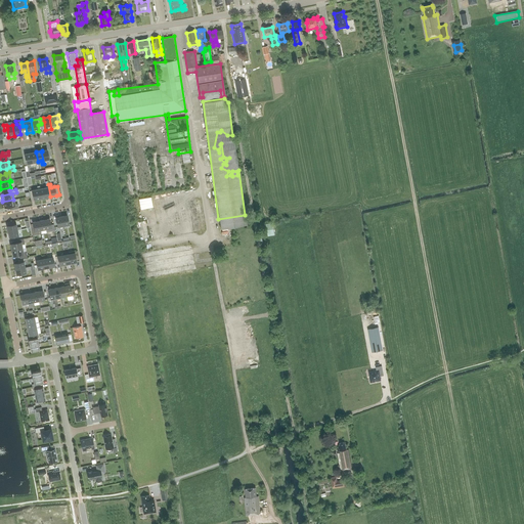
[(38,189),(29,191),(31,200),(34,200),(34,201),(40,199),(38,189)]
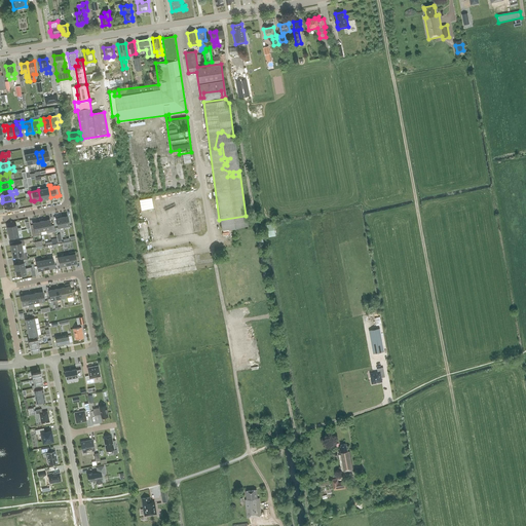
[(2,202),(3,205),(4,209),(11,208),(12,211),(19,210),(17,204),(15,205),(14,200),(13,200),(2,202)]
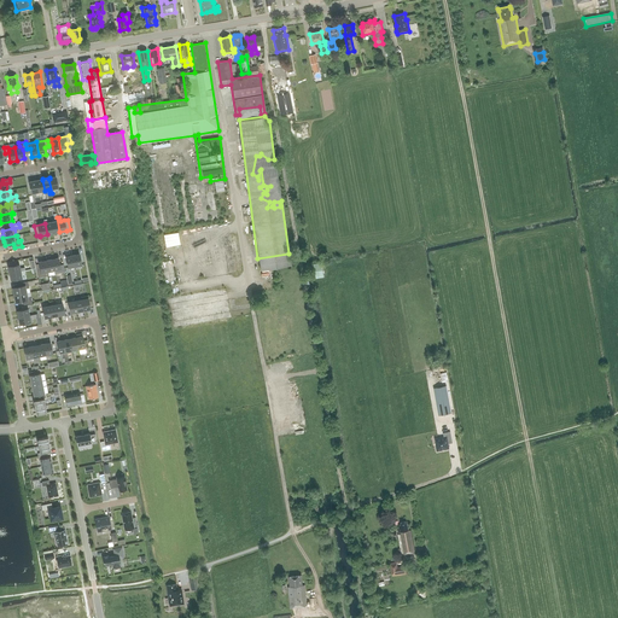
[(316,279),(324,277),(321,263),(314,264),(316,279)]
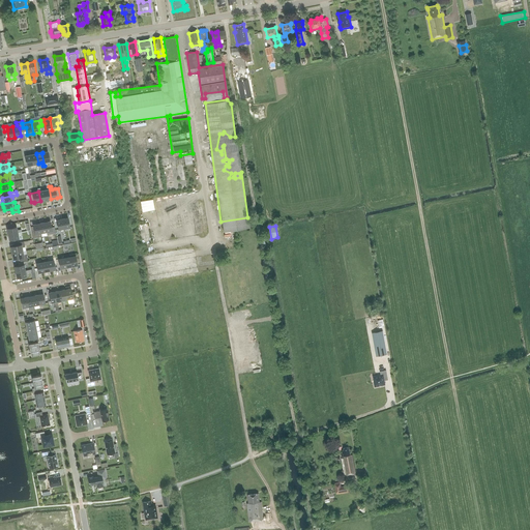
[(10,247),(11,254),(23,252),(22,247),(25,247),(24,241),(17,243),(17,246),(10,247)]
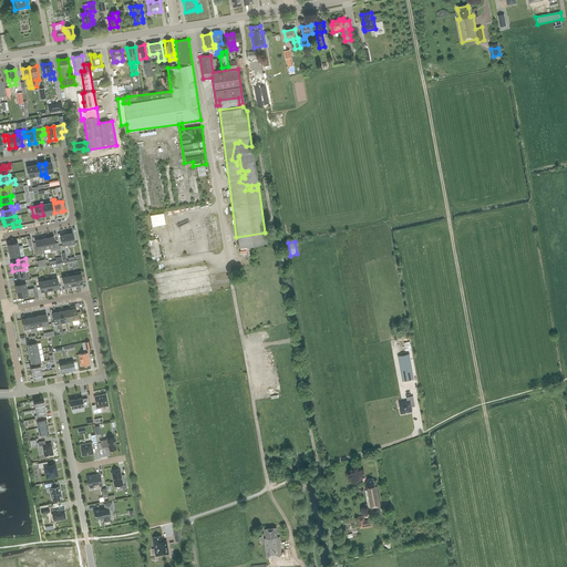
[(24,269),(12,271),(14,278),(20,277),(21,280),(29,278),(28,272),(24,272),(24,269)]
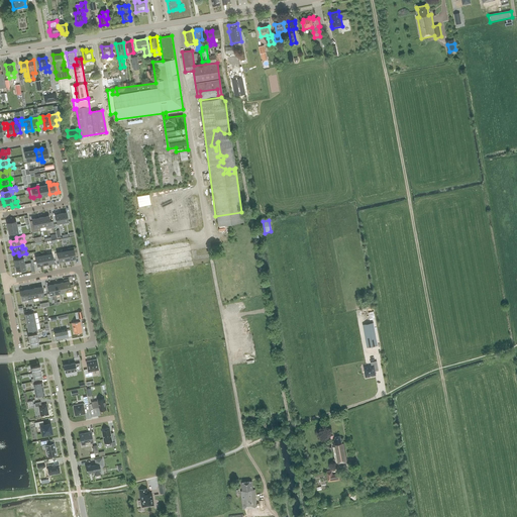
[(69,282),(64,283),(66,294),(74,292),(73,287),(74,287),(73,285),(70,285),(69,282)]
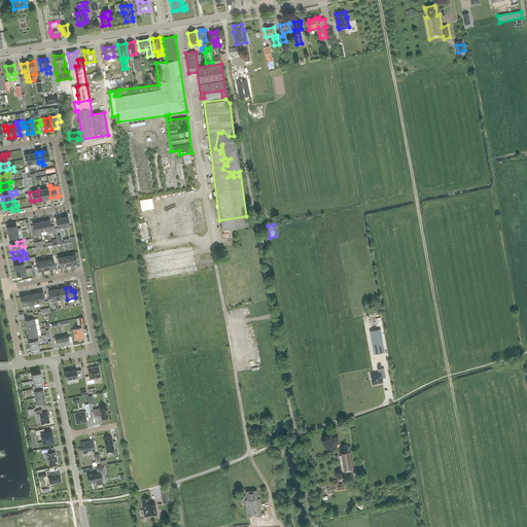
[(81,327),(73,329),(75,341),(83,339),(81,327)]
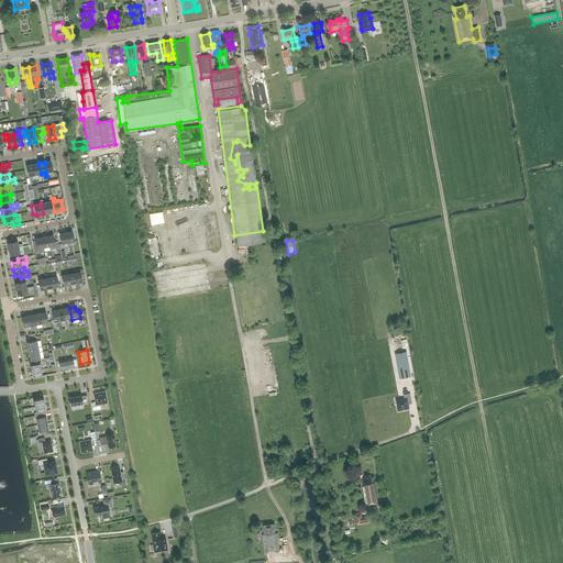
[(395,353),(399,378),(411,376),(407,352),(395,353)]
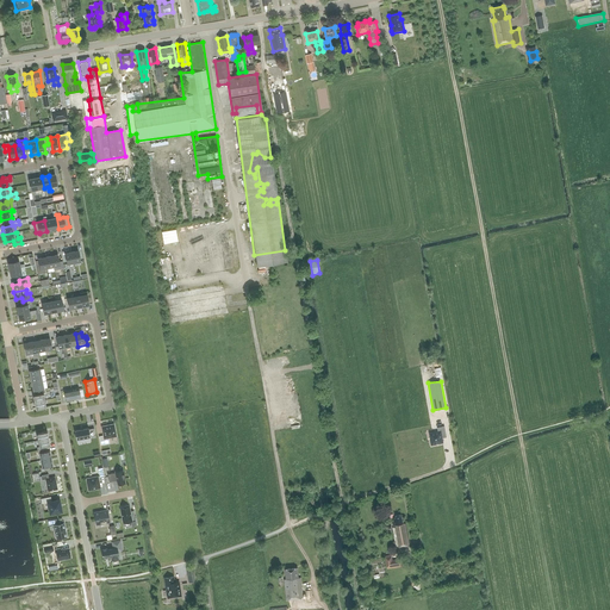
[(113,424),(101,427),(104,436),(99,436),(100,444),(109,443),(109,439),(116,436),(113,424)]
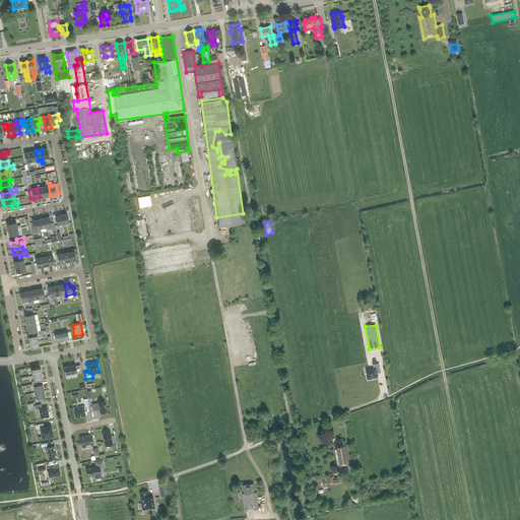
[(366,369),(368,380),(372,379),(378,378),(377,374),(381,373),(379,364),(373,365),(373,368),(366,369)]
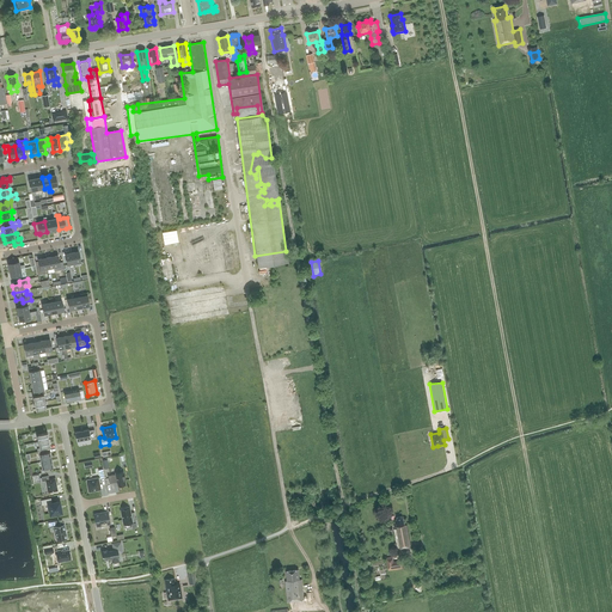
[(89,429),(75,433),(77,441),(96,438),(95,429),(89,430),(89,429)]
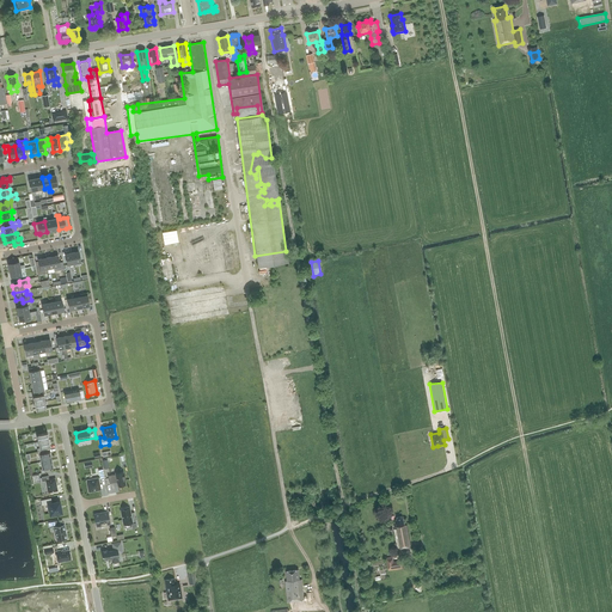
[(40,454),(41,463),(51,460),(50,453),(46,453),(46,451),(40,452),(40,454)]
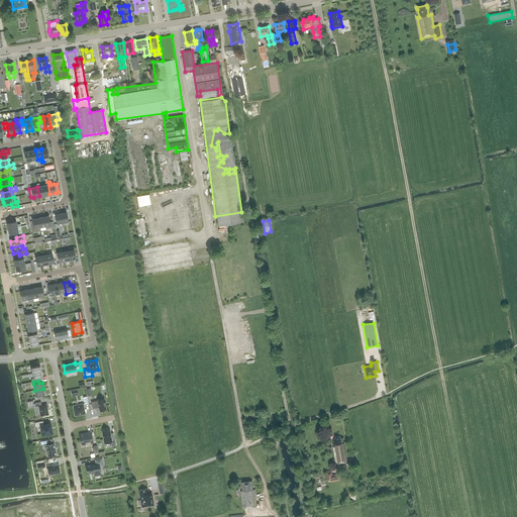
[(99,407),(99,411),(106,410),(104,398),(97,400),(97,401),(91,402),(92,409),(99,407)]
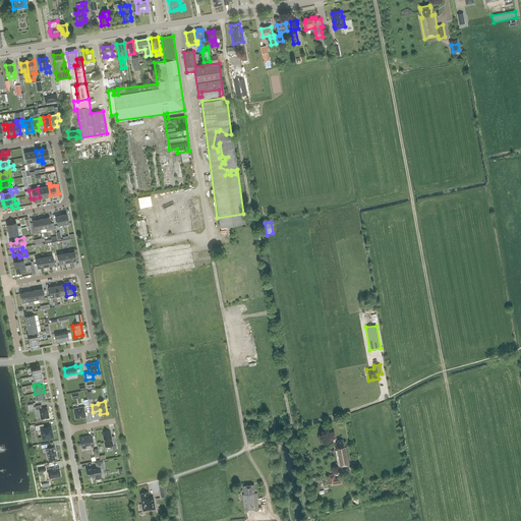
[(41,419),(49,418),(47,407),(42,408),(41,405),(35,406),(36,410),(39,409),(41,419)]
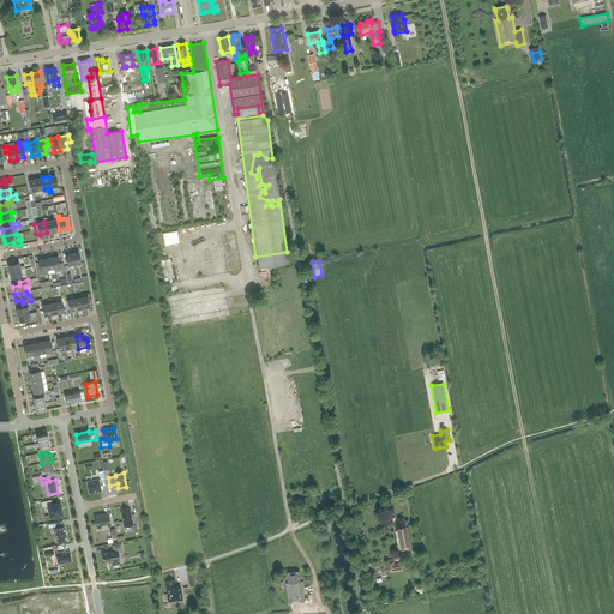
[(101,492),(98,480),(86,482),(89,494),(101,492)]
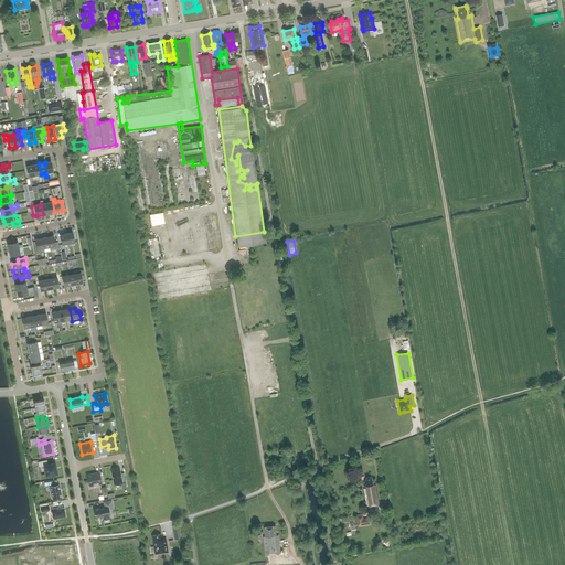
[(55,464),(48,465),(46,460),(38,462),(39,467),(44,466),(46,477),(57,475),(55,464)]
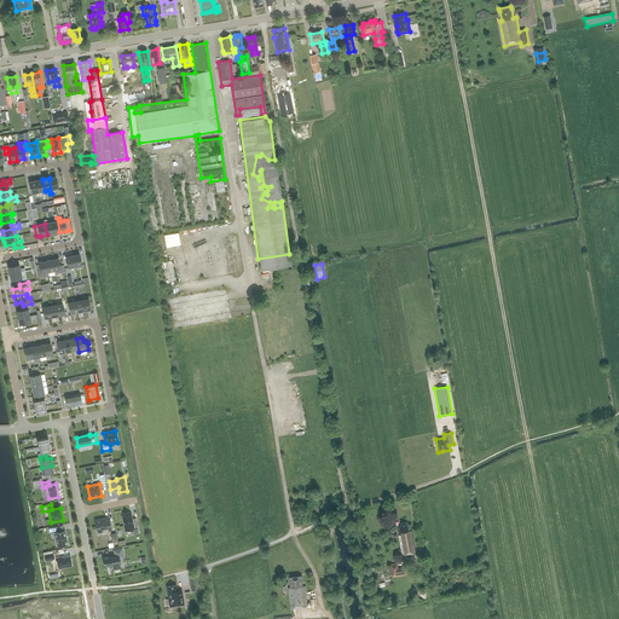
[(122,516),(125,531),(133,528),(133,534),(139,533),(137,524),(133,525),(131,514),(129,515),(129,514),(126,514),(126,515),(122,516)]
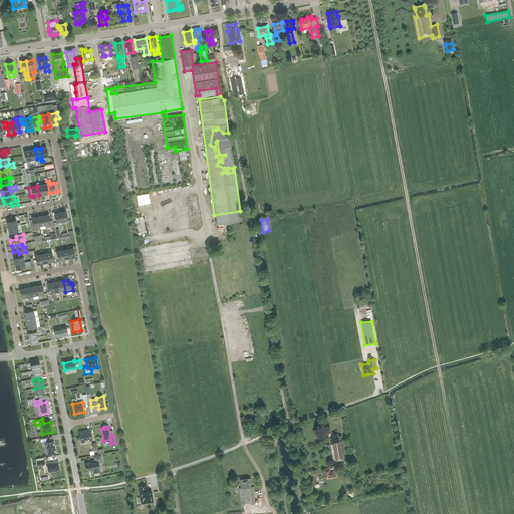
[(89,441),(92,440),(91,434),(90,434),(89,430),(79,432),(80,436),(79,436),(81,443),(81,442),(85,442),(85,441),(89,441)]
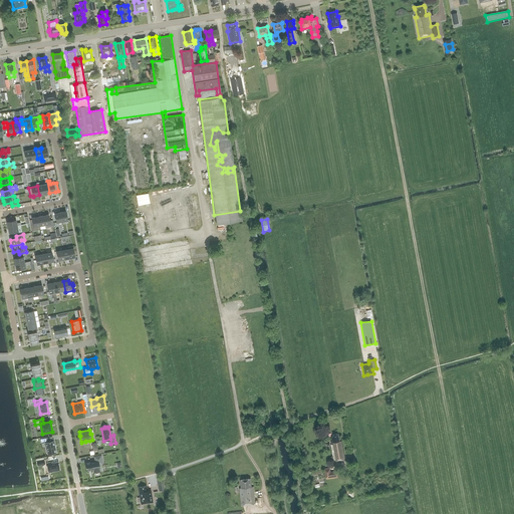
[(334,462),(345,460),(341,441),(339,442),(338,434),(337,434),(337,433),(332,435),(333,437),(331,437),(332,441),(330,441),(331,442),(325,443),(325,446),(331,445),(334,462)]
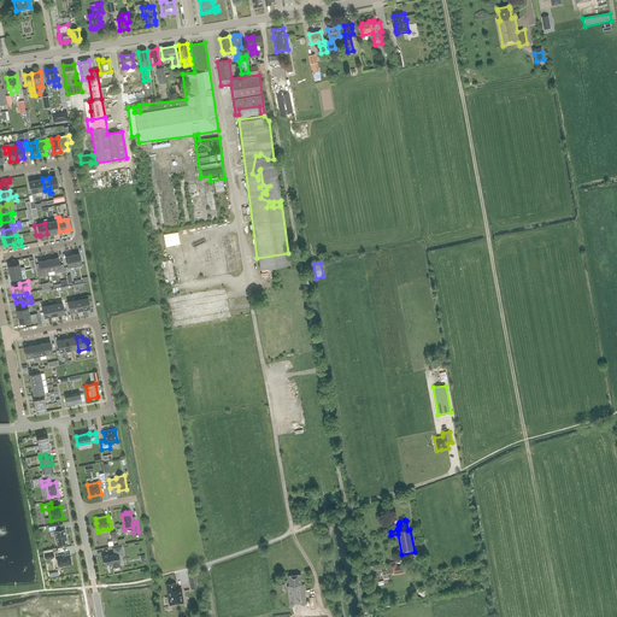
[(68,544),(64,529),(59,530),(58,526),(48,527),(50,532),(54,532),(56,540),(57,540),(57,546),(68,544)]
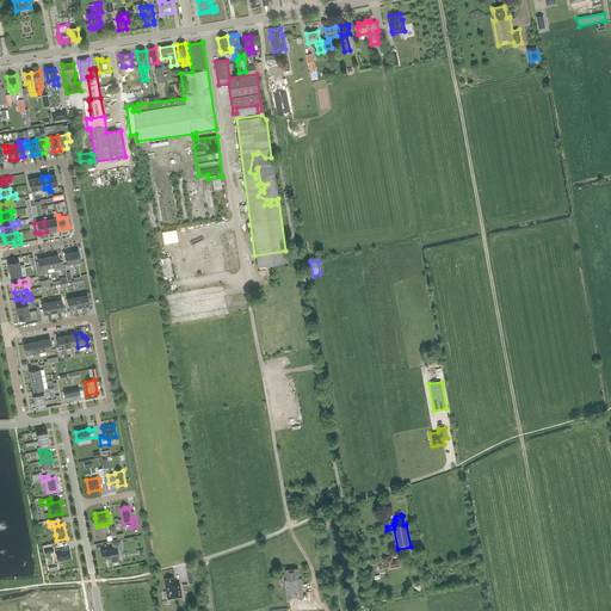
[(107,549),(102,550),(103,560),(104,560),(105,560),(107,560),(109,559),(111,557),(111,562),(118,560),(118,556),(119,556),(117,549),(122,548),(121,541),(112,543),(113,549),(107,550),(107,549)]
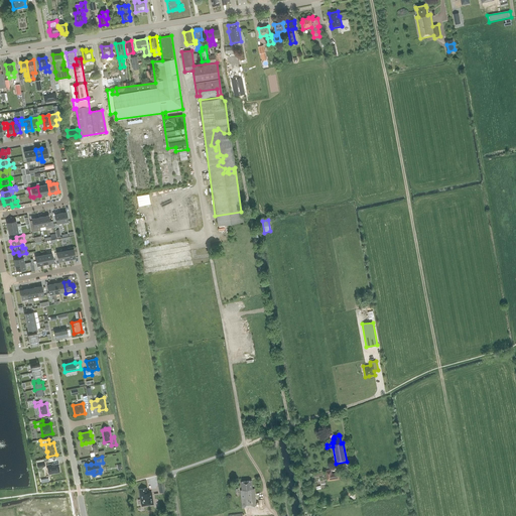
[(58,464),(51,466),(50,465),(47,465),(48,474),(59,472),(58,464)]
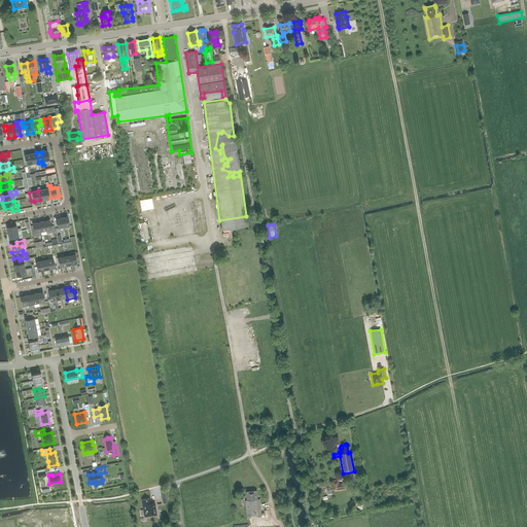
[(335,491),(350,489),(348,482),(339,484),(338,480),(332,480),(335,491)]
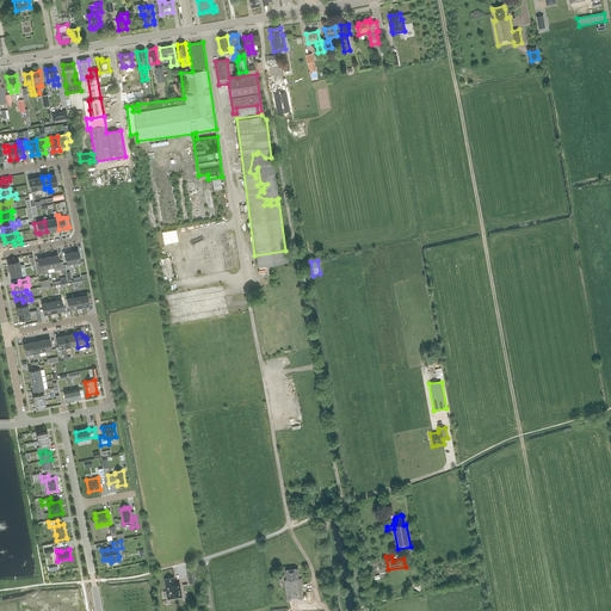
[(302,599),(303,599),(301,579),(298,579),(298,569),(296,569),(285,571),(287,580),(284,580),(287,602),(302,599)]
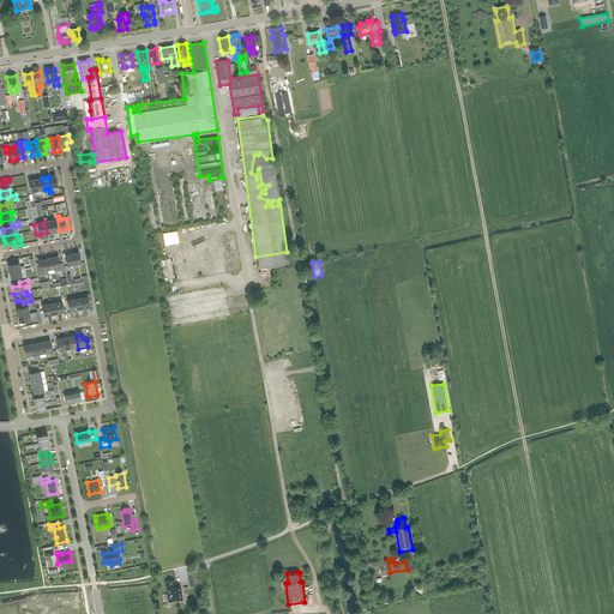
[(174,581),(166,582),(168,595),(169,595),(170,601),(174,601),(182,600),(180,585),(175,587),(174,581)]
